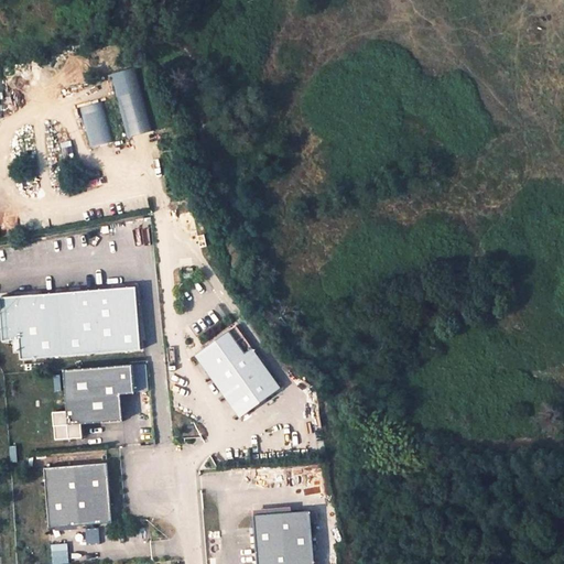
[(137,67),(111,75),(129,139),(154,132),(137,67)]
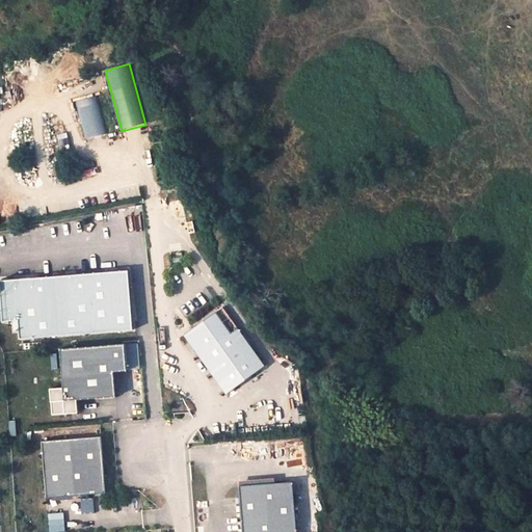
[(98,97),(76,102),(86,141),(108,135),(98,97)]
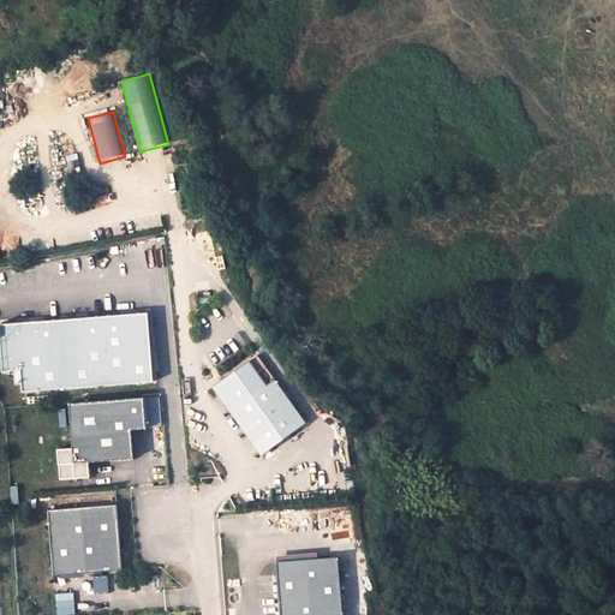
[(149,312),(0,323),(0,330),(4,372),(22,370),(23,392),(154,382),(149,312)]
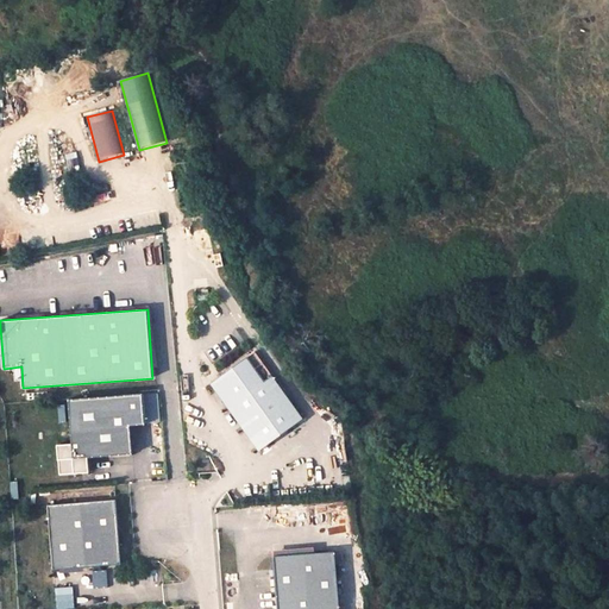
[(248,358),(211,383),(259,451),(303,420),(272,377),(264,383),(248,358)]
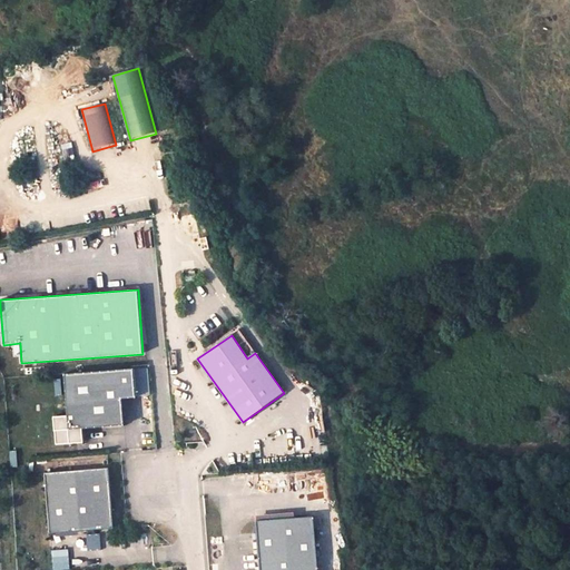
[(135,369),(65,374),(68,415),(53,416),(56,444),(84,442),(82,428),(125,425),(123,399),(137,397),(135,369)]
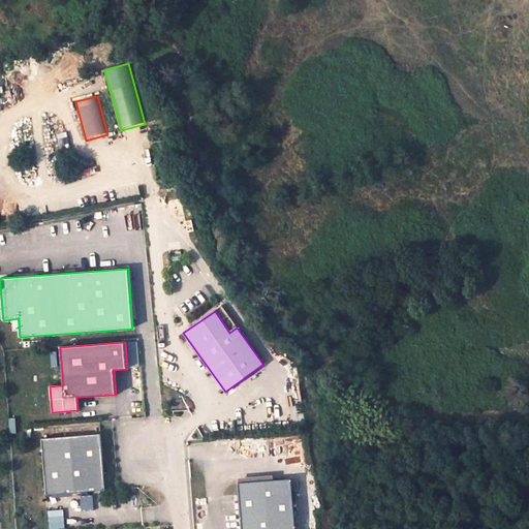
[(141,366),(138,344),(130,344),(131,366),(141,366)]
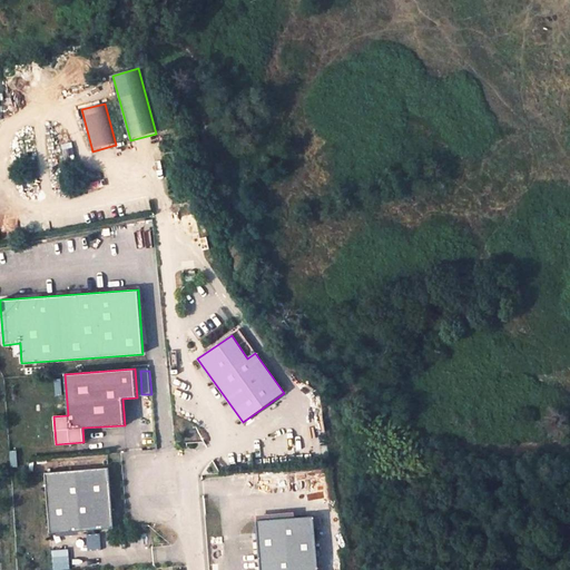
[(109,468),(45,473),(49,533),(55,532),(75,531),(114,528),(109,468)]
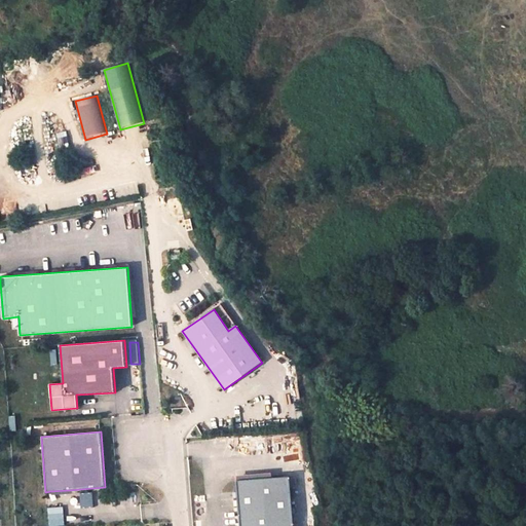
[(116,485),(116,475),(107,475),(108,485),(116,485)]
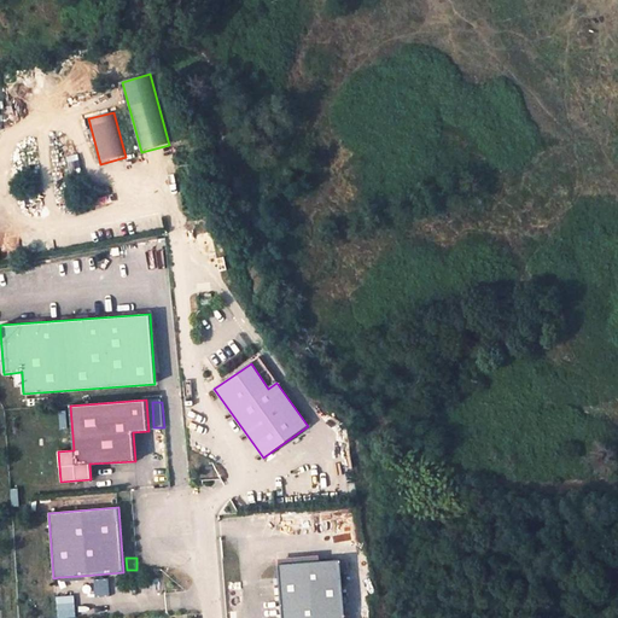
[(320,561),(278,564),(281,617),(344,617),(340,560),(320,561)]
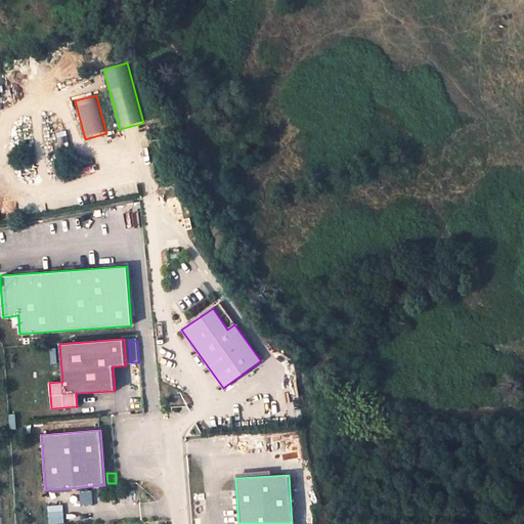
All buildings are outlined.
